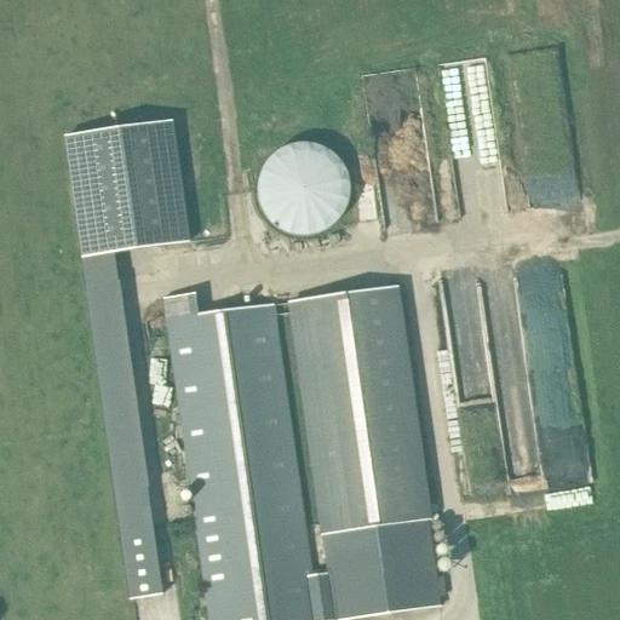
[(579,201),(561,46),(509,52),(522,164),(503,165),(507,210),(579,201)]
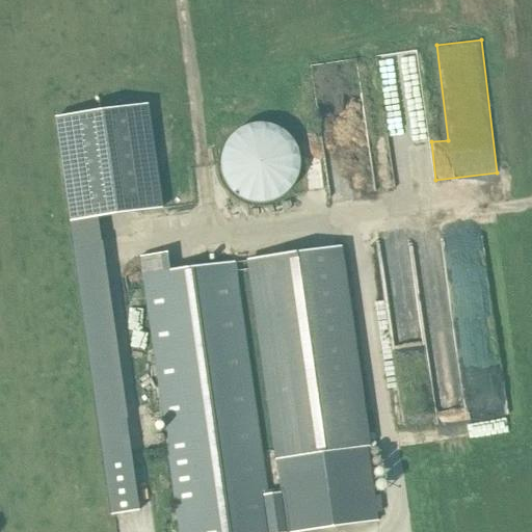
[(376,54),(379,77),(408,74),(410,92),(423,90),(418,49),(376,54)]
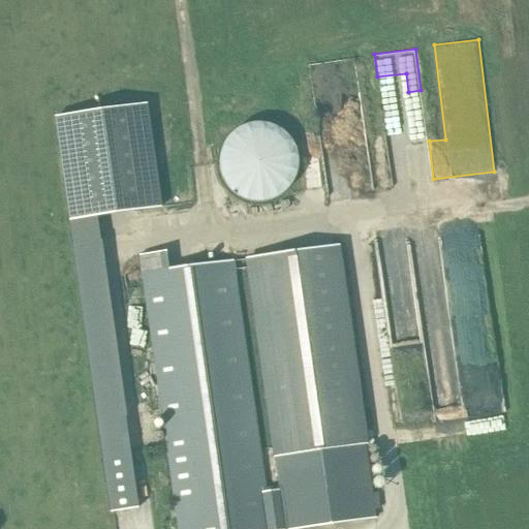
[(56,117),(70,219),(159,207),(145,104),(56,117)]
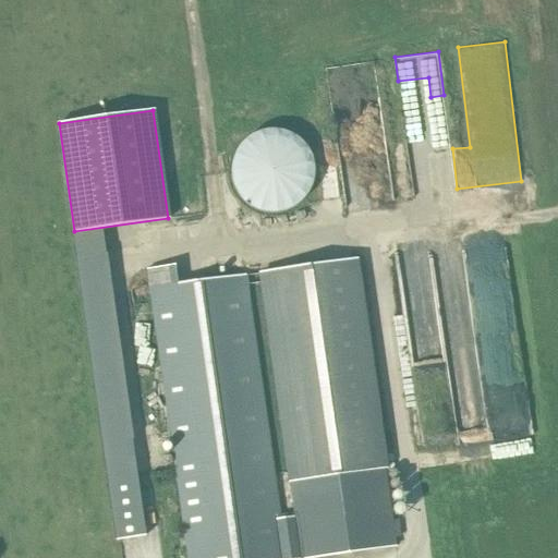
[(294,135),(278,130),(258,132),(244,141),(234,155),(231,172),(234,189),(245,203),(257,210),(268,213),(281,213),(294,207),(307,195),(313,181),(314,162),(306,147),(294,135)]
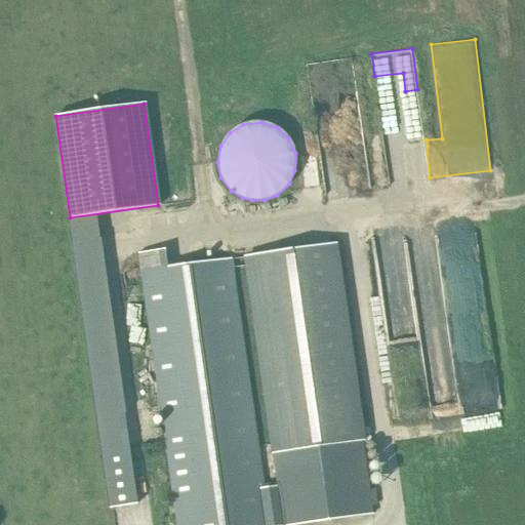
[(231,255),(167,266),(165,250),(142,254),(179,524),(277,524),(374,511),(335,241),(248,253),(281,482),(264,484),(231,255)]
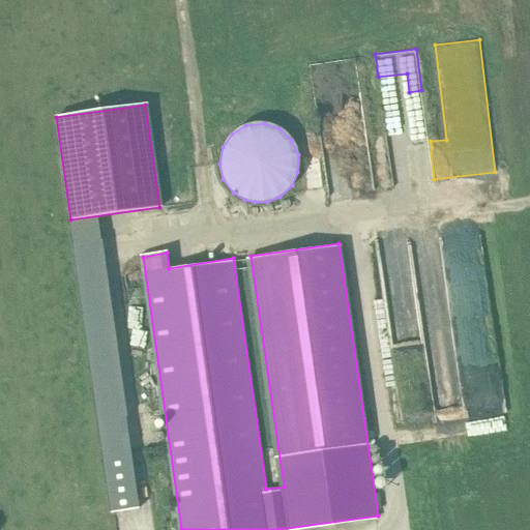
[(419,305),(419,285),(410,285),(410,305),(419,305)]
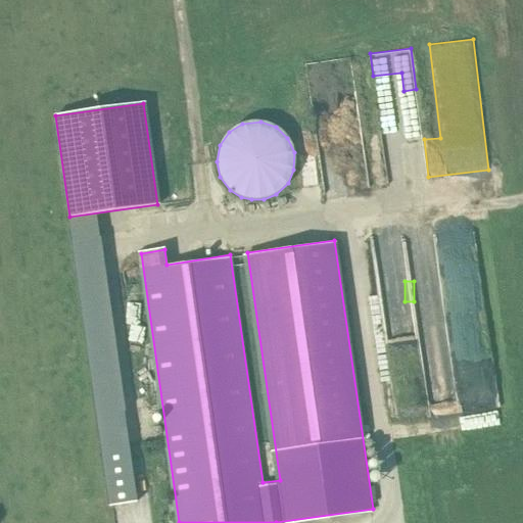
[(482,427),(501,425),(500,412),(480,414),(482,427)]
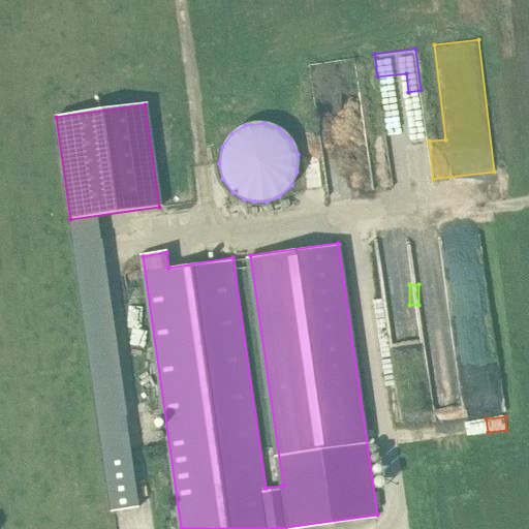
[(105,464),(112,512),(137,508),(130,461),(105,464)]
